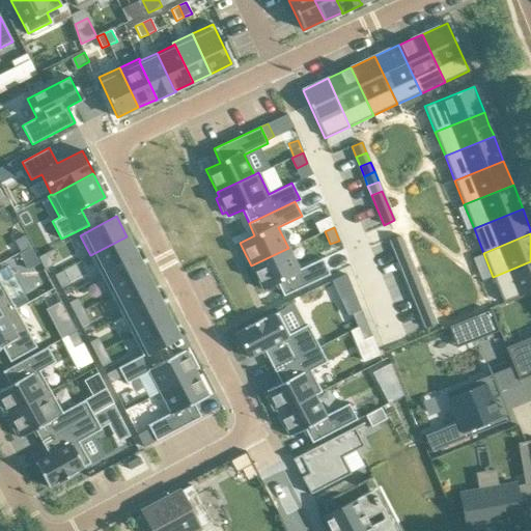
[(400,235),(390,240),(394,250),(404,246),(400,235)]
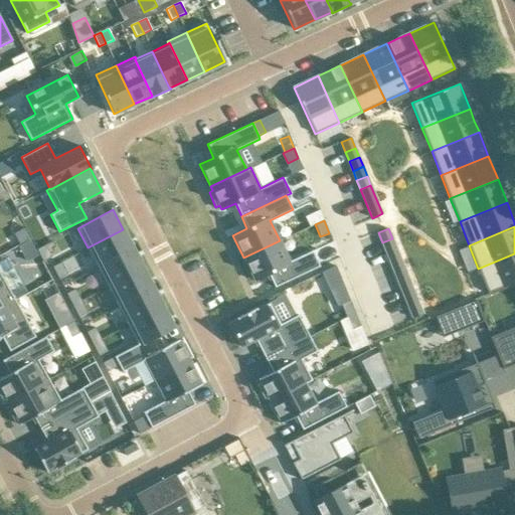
[(123,229),(88,247),(98,268),(133,248),(123,229)]
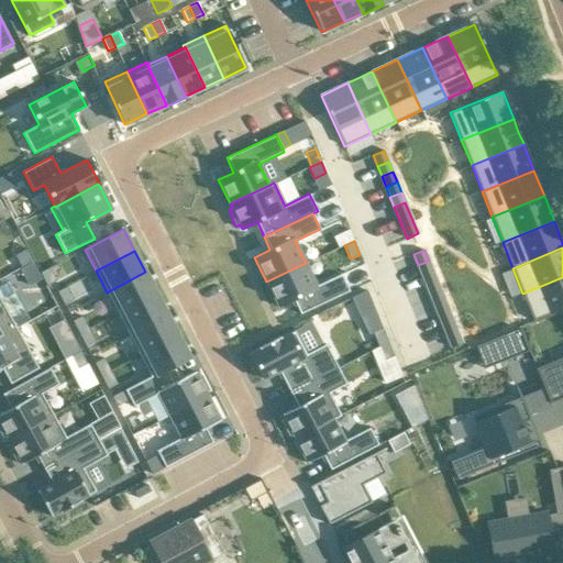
[(429,261),(418,265),(422,276),(433,272),(429,261)]
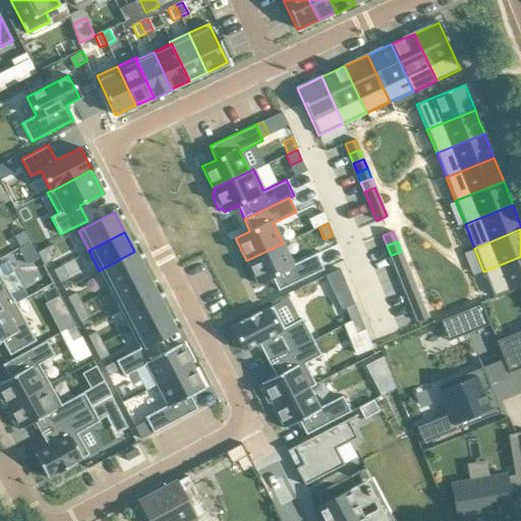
[(283,243),(246,261),(257,284),(272,277),(278,291),(323,270),(315,253),(293,265),(283,243)]
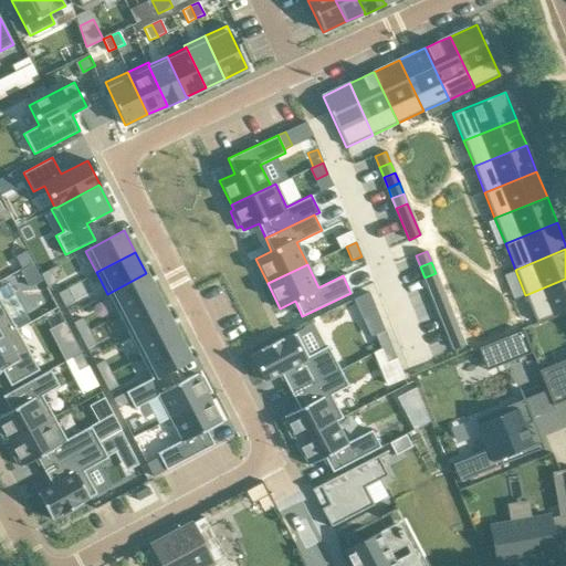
[(50,269),(40,274),(46,287),(56,282),(50,269)]
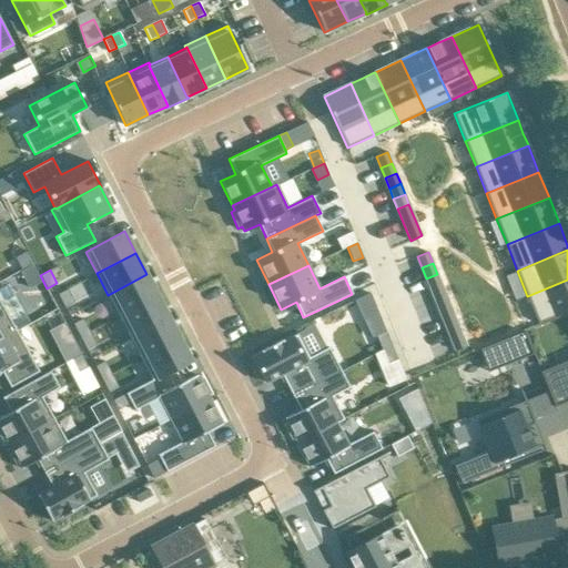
[(146,274),(108,295),(119,316),(159,296),(146,274)]
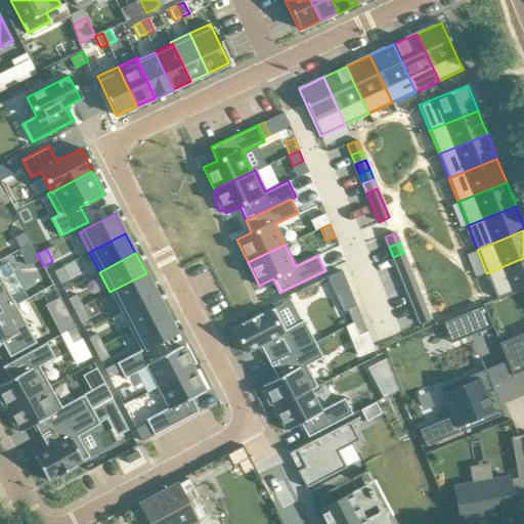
[(403,253),(393,257),(396,266),(407,262),(403,253)]
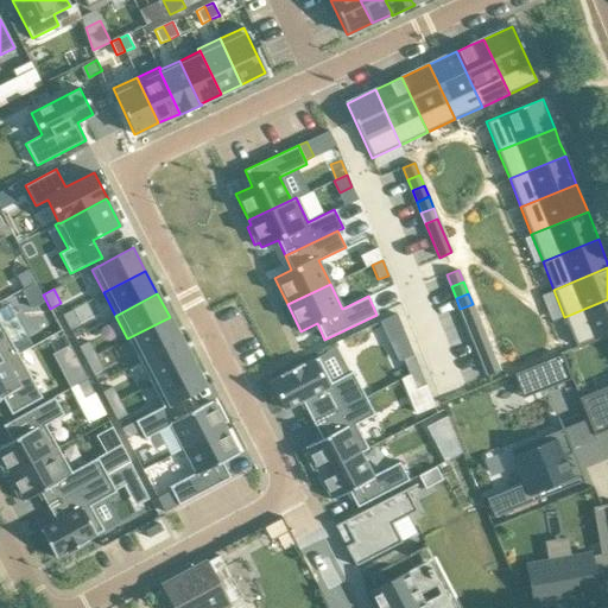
[(607,299),(564,317),(576,346),(607,333),(607,299)]
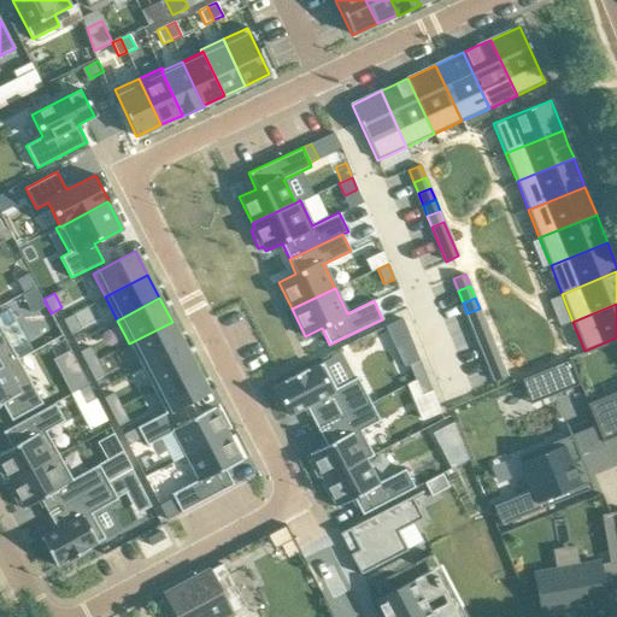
[(480,309),(466,313),(471,324),(483,319),(480,309)]
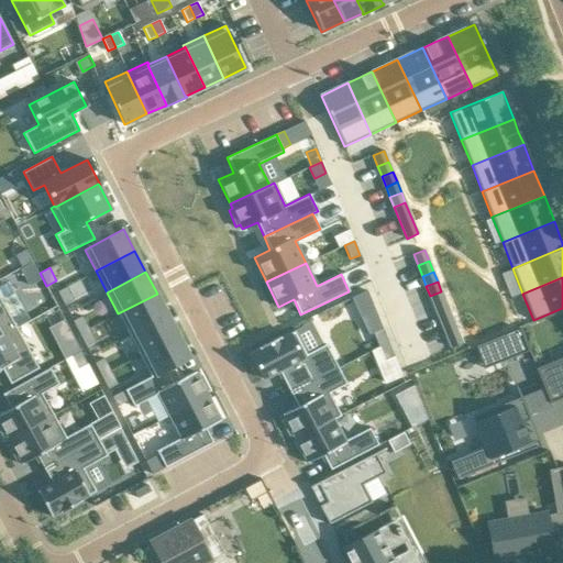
[(67,287),(57,291),(64,305),(74,299),(67,287)]
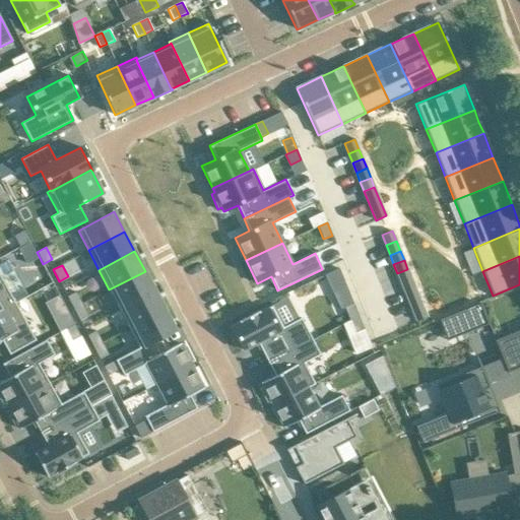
[(339,268),(324,275),(331,290),(345,283),(339,268)]
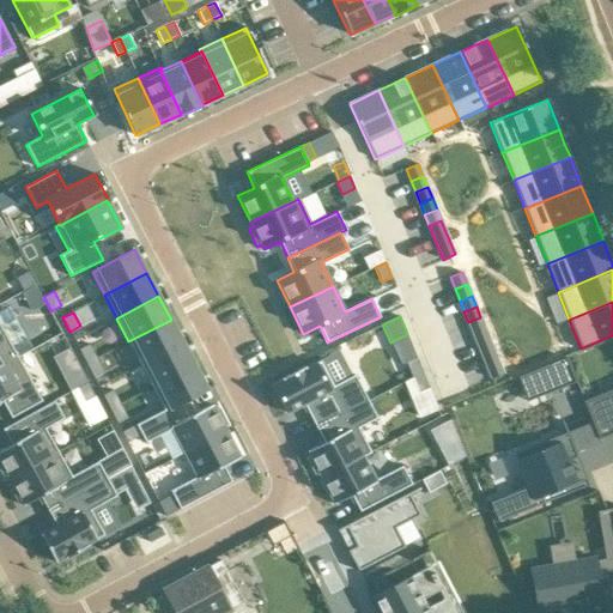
[(480,317),(468,322),(473,333),(485,328),(480,317)]
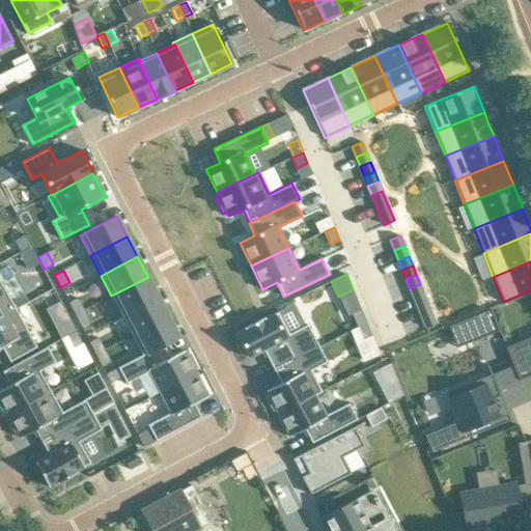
[(148,277),(111,296),(121,316),(159,297),(148,277)]
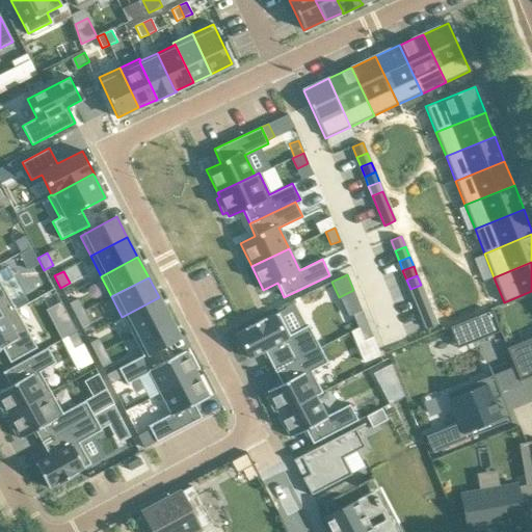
[(0,318),(16,310),(0,282),(0,318)]
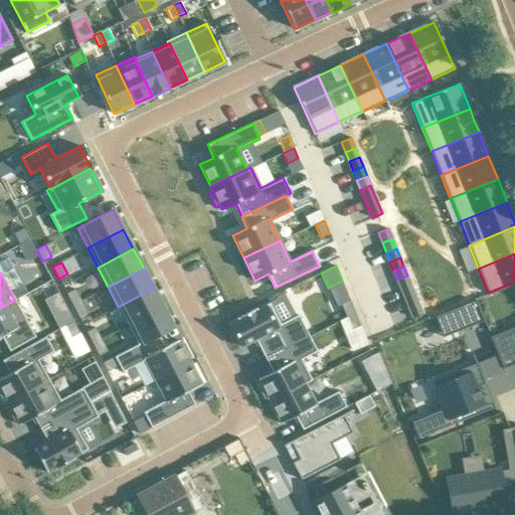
[(407,276),(397,280),(401,290),(411,286),(407,276)]
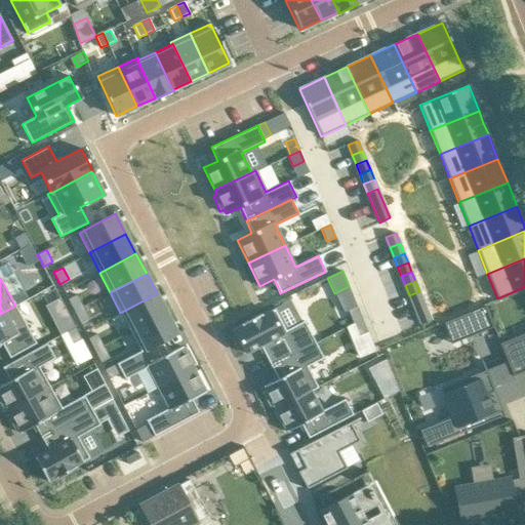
[(419,291),(409,295),(412,305),(423,300),(419,291)]
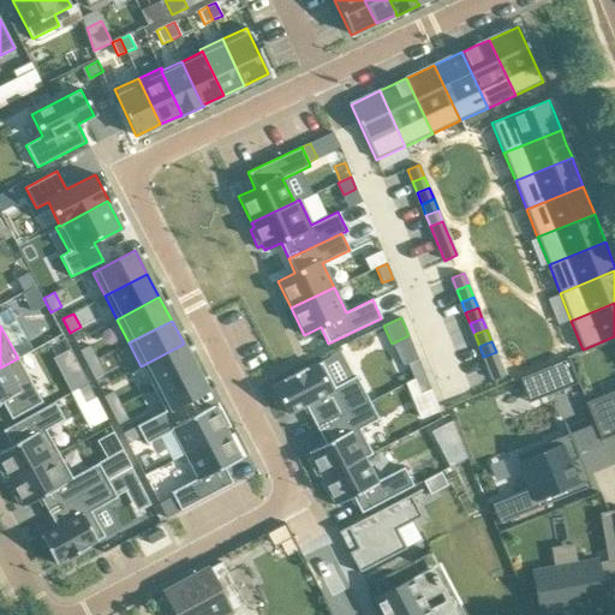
[(184,344),(141,366),(153,389),(196,368),(184,344)]
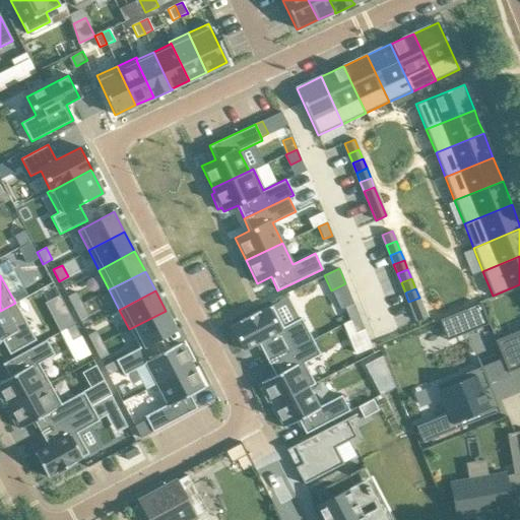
[(75,291),(67,297),(73,308),(82,304),(75,291)]
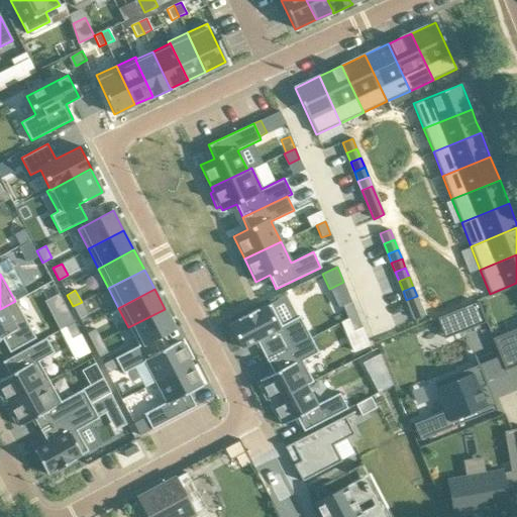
[(417,296),(406,300),(410,309),(420,305),(417,296)]
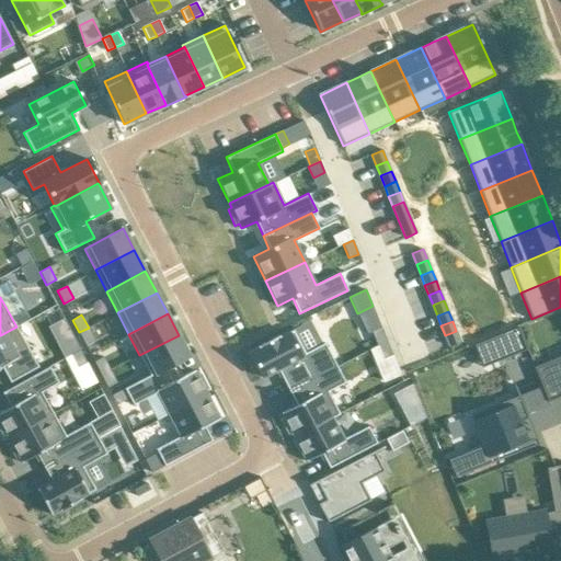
[(16,327),(0,335),(0,367),(1,367),(10,382),(38,367),(16,327)]
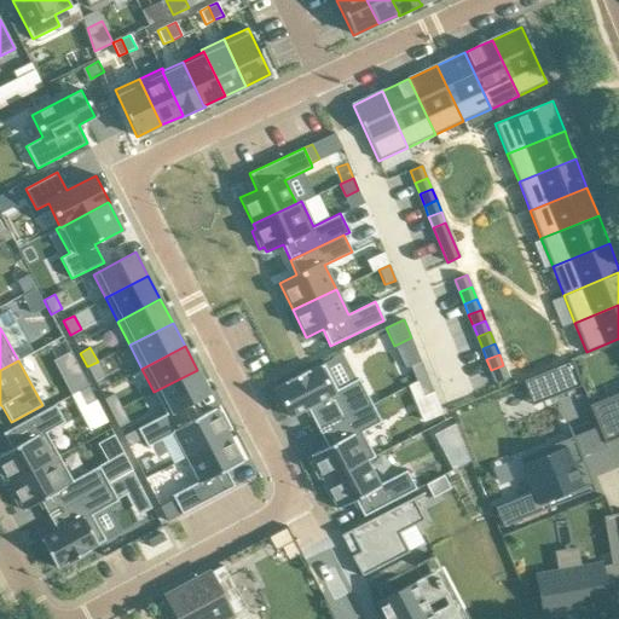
[(98,362),(87,366),(94,381),(105,376),(98,362)]
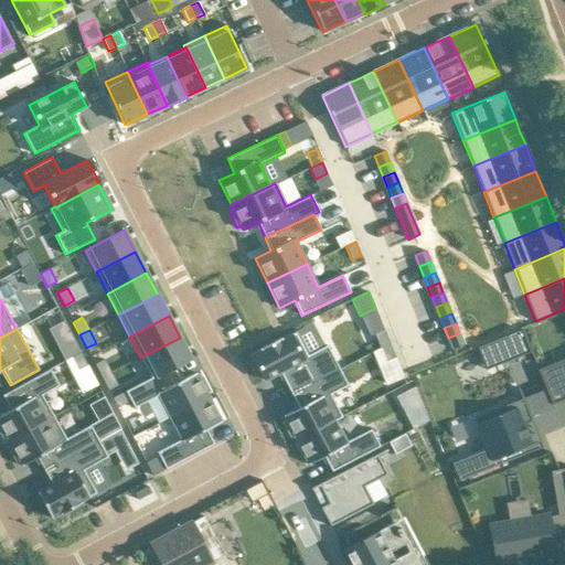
[(384,330),(374,334),(380,348),(390,344),(384,330)]
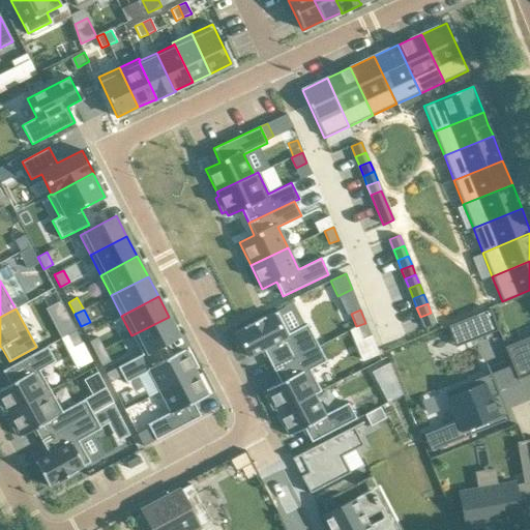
[(489,310),(447,326),(455,347),(497,330),(489,310)]
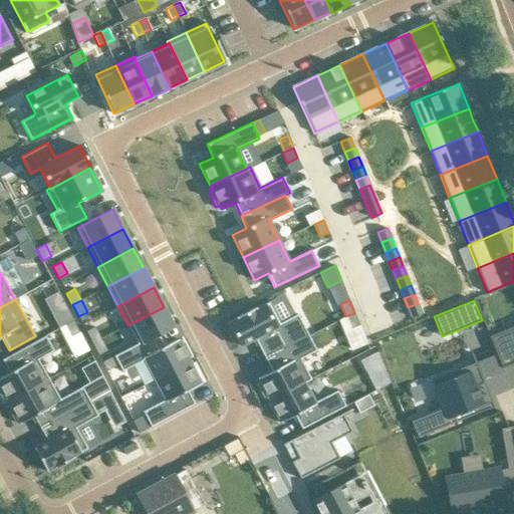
[(237,319),(229,323),(241,346),(255,339),(265,358),(309,336),(297,314),(279,323),(269,302),(257,309),(256,307),(236,318),(237,319)]
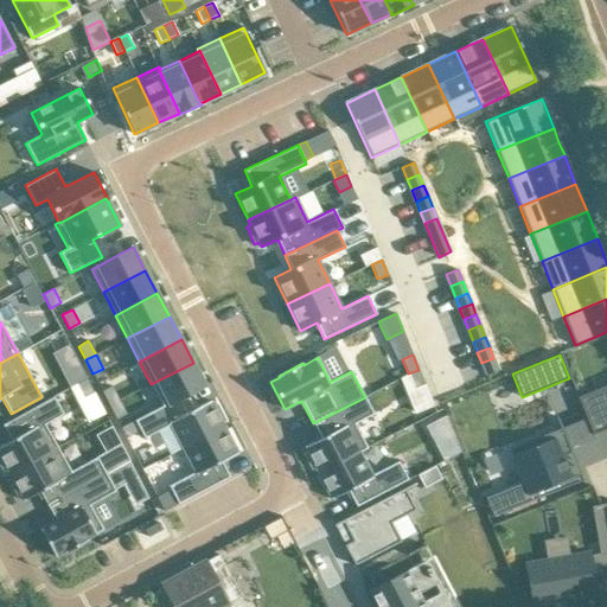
[(493,358),(481,363),(486,375),(498,370),(493,358)]
